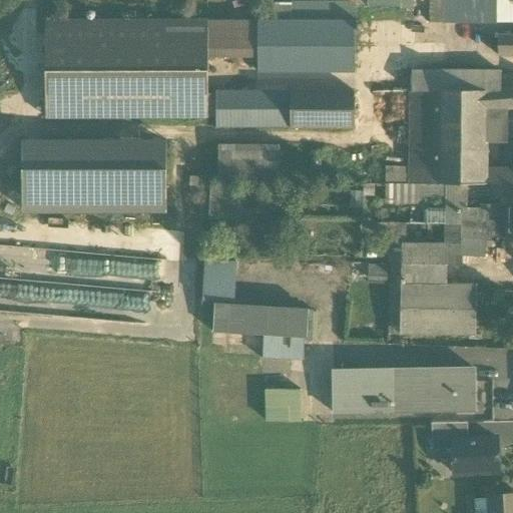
[(443,0),(443,23),(457,23),(457,0),(443,0)]
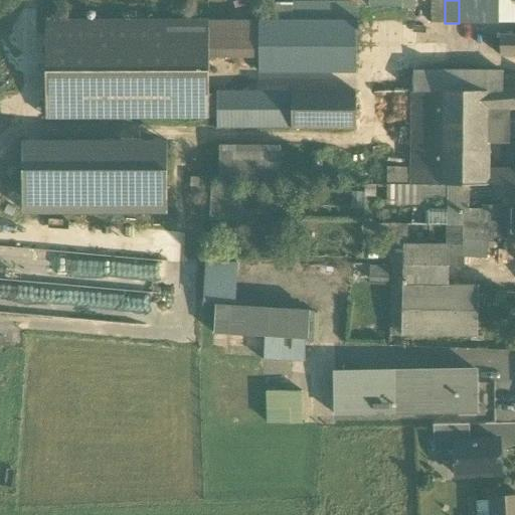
[(497,0),(459,0),(459,23),(498,23),(498,22),(497,0)]
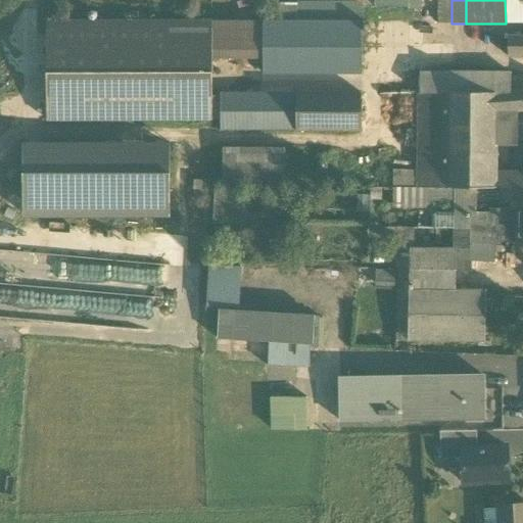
[(522,0),(520,1),(519,0),(505,0),(506,22),(522,22),(522,0)]
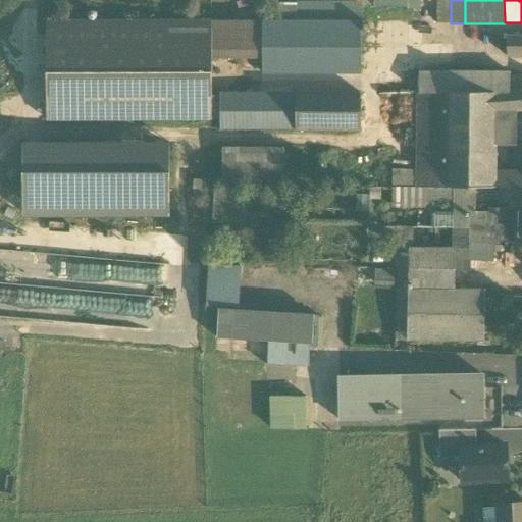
[(273,9),(273,22),(361,22),(361,10),(273,9)]
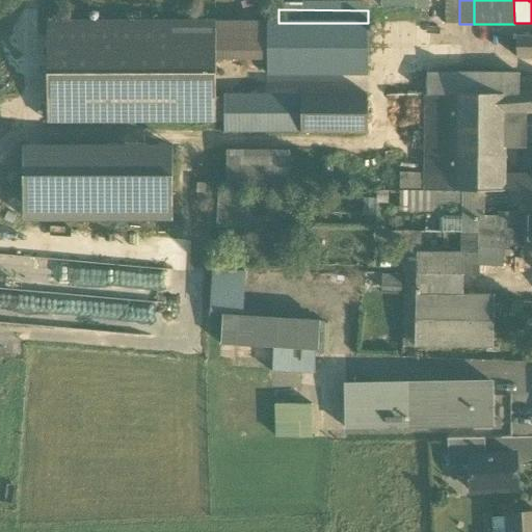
[(215,98),(215,59),(215,22),(48,23),(48,122),(215,122),(215,98)]
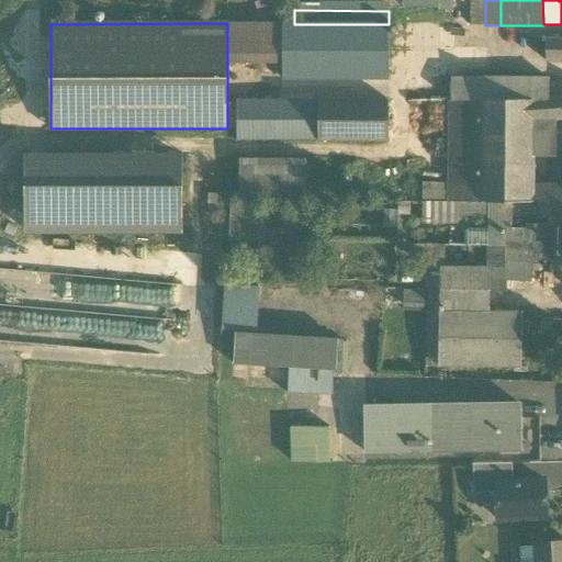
[(248,23),(227,23),(227,63),(247,63),(248,23)]
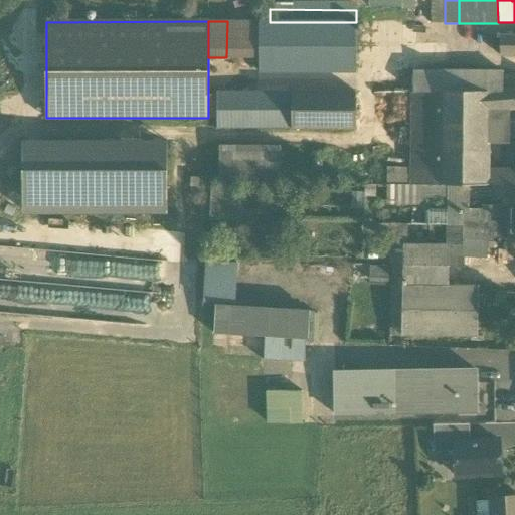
[(259,57),(259,22),(227,21),(226,57),(259,57)]
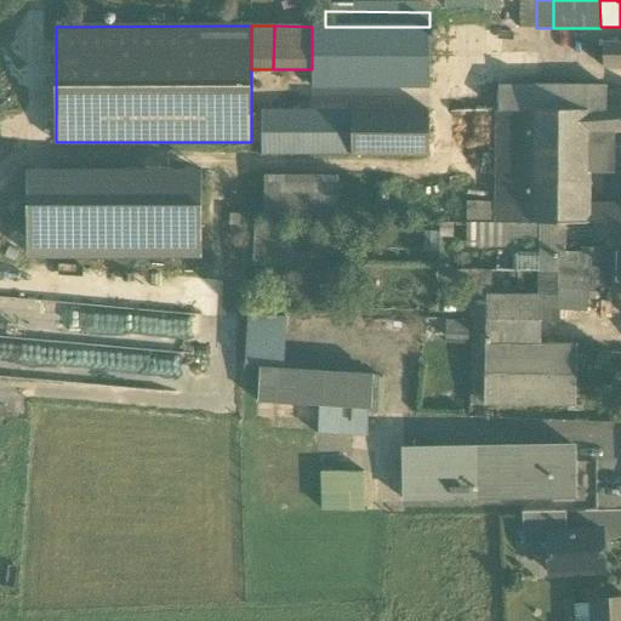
[(429,87),(429,27),(325,27),(312,27),(312,69),(312,87),(429,87)]
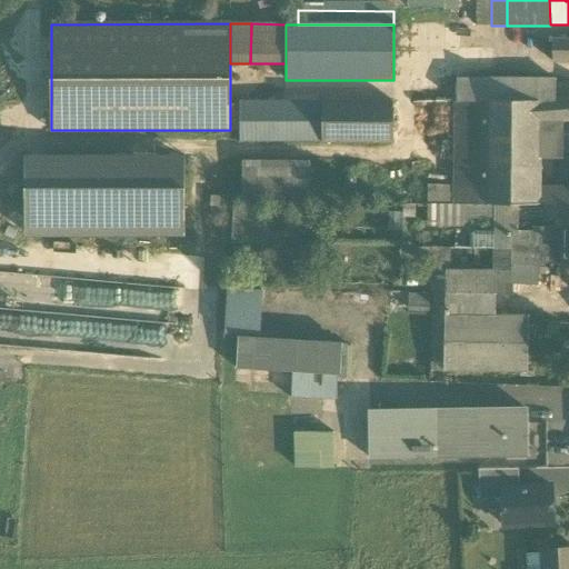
[(553,62),(568,61),(568,39),(555,39),(553,62)]
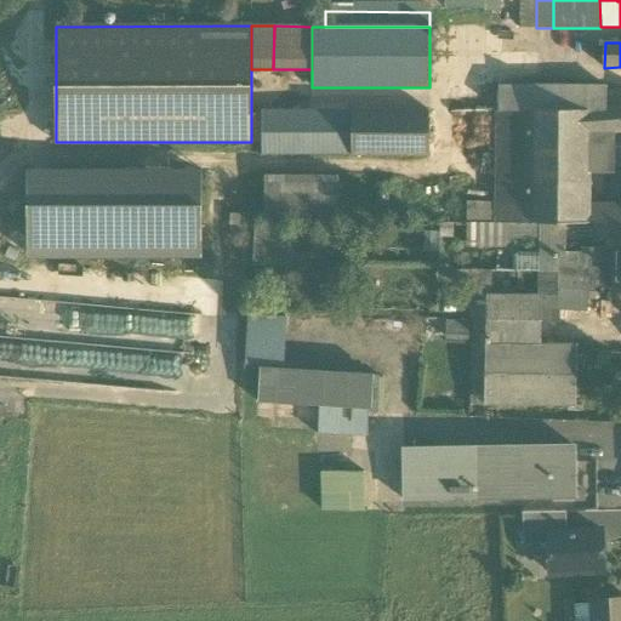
[(497,86),(497,110),(535,104),(582,110),(605,108),(605,86),(571,87),(497,86)]
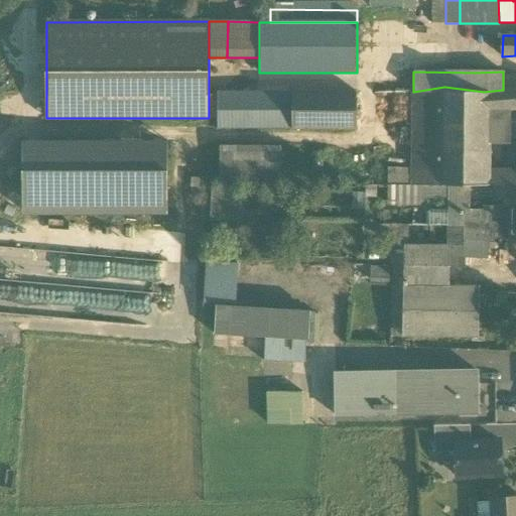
[(413,184),(442,185),(444,87),(413,92),(413,166),(413,184)]
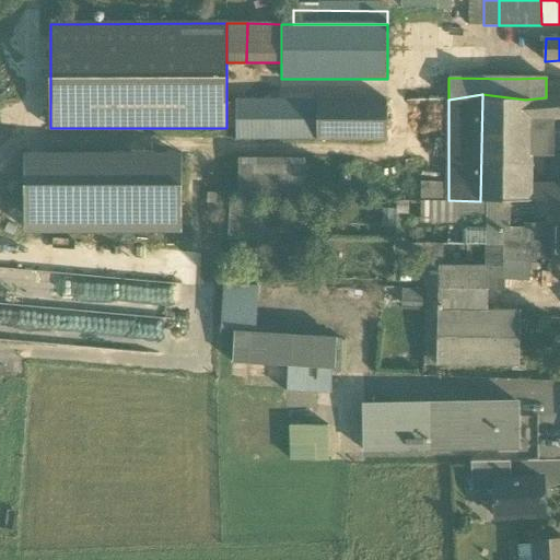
[(480,201),(531,201),(531,186),(531,182),(524,165),(525,116),(525,100),(482,94),(480,201)]
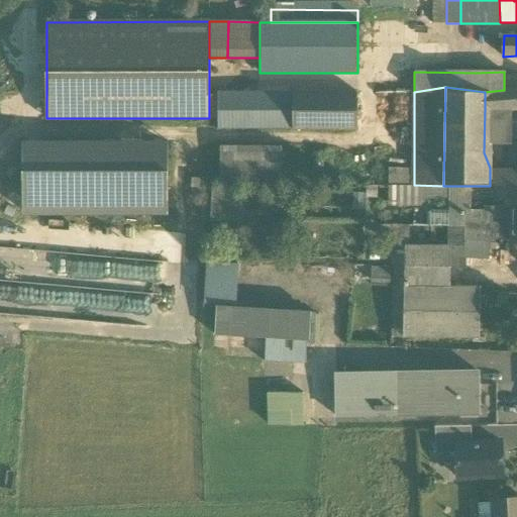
[(485,92),(485,107),(516,106),(516,89),(504,90),(485,92)]
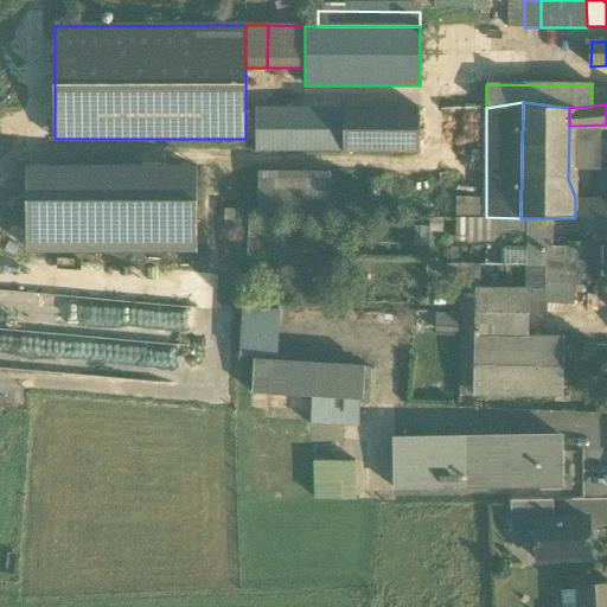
[(255,108),(255,112),(255,139),(255,151),(343,151),(343,108),(255,108)]
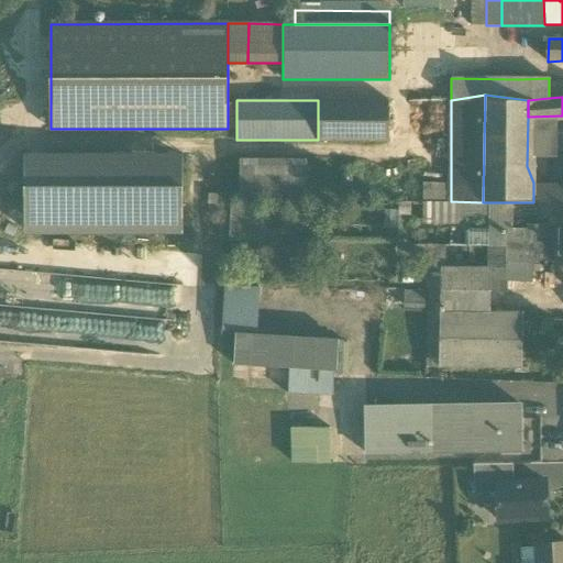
[(389,101),(318,100),(318,140),(389,141),(389,101)]
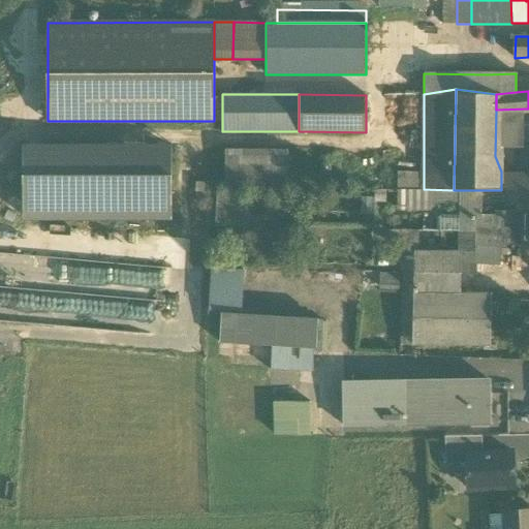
[(222,97),(214,97),(214,121),(222,121),(222,97)]
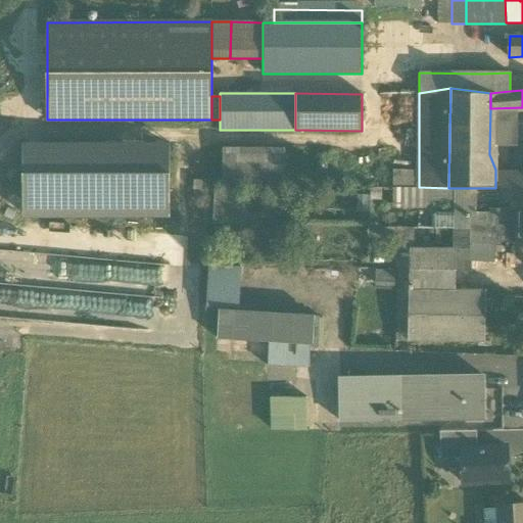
[(170,212),(170,143),(22,143),(22,212),(170,212)]
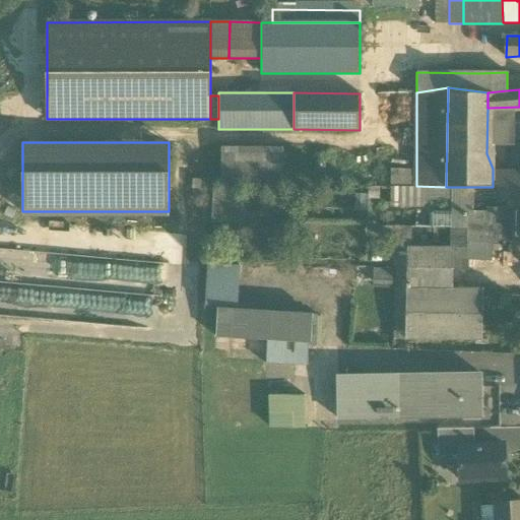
[(217,184),(282,185),(282,151),(217,150),(217,184)]
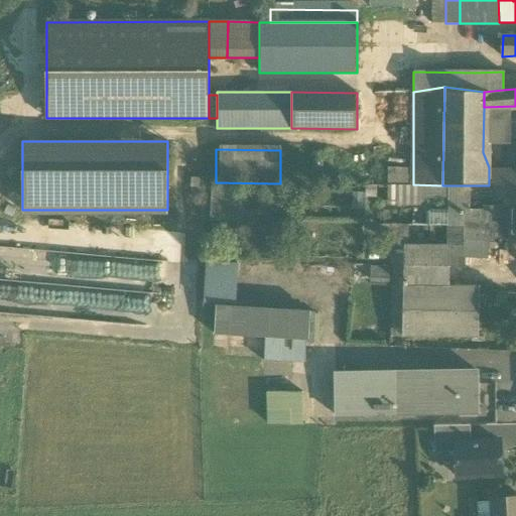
[(388,184),(413,184),(413,166),(399,165),(388,165),(388,184)]
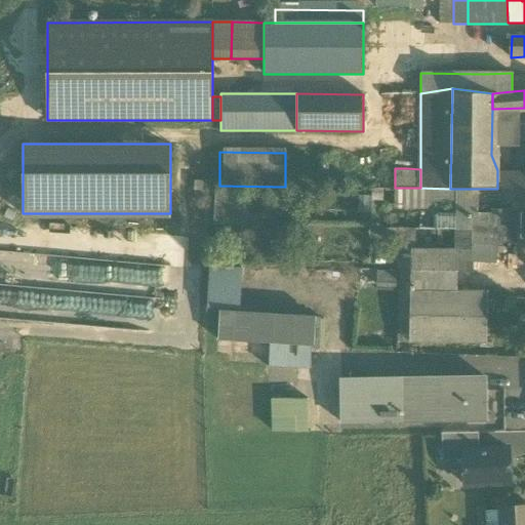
[(524,174),(501,174),(497,174),(497,189),(524,189),(524,174)]
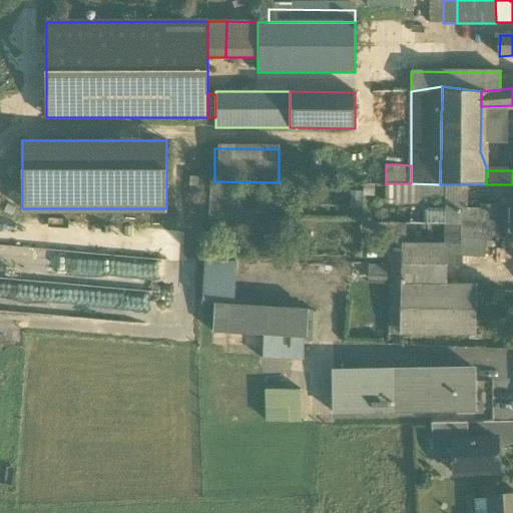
[(218,201),(228,201),(229,184),(219,184),(218,201)]
